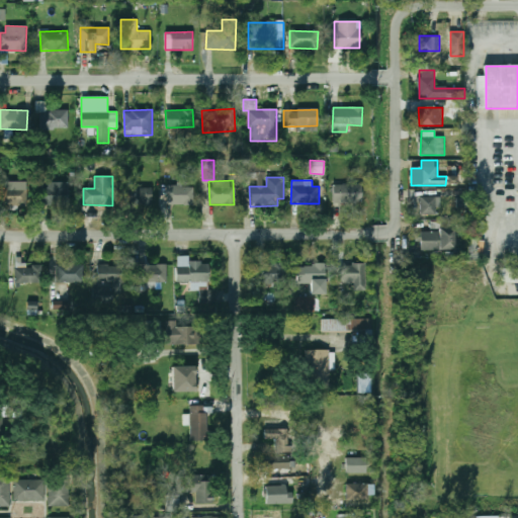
[(0,181),(0,204),(26,206),(27,182),(0,181)]
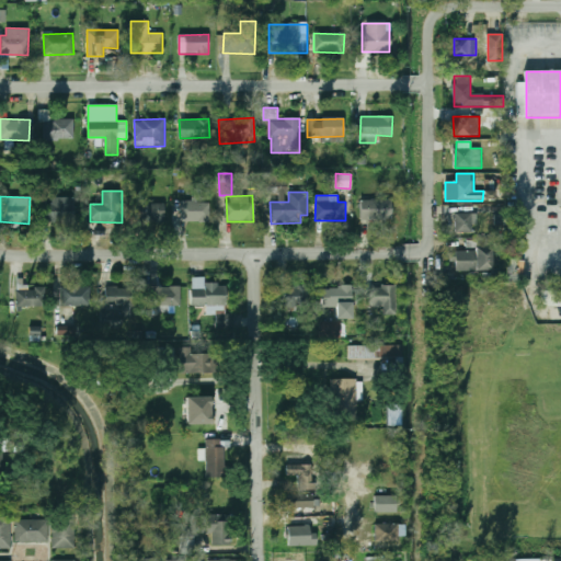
[(75,197),(47,197),(47,225),(75,225),(75,197)]
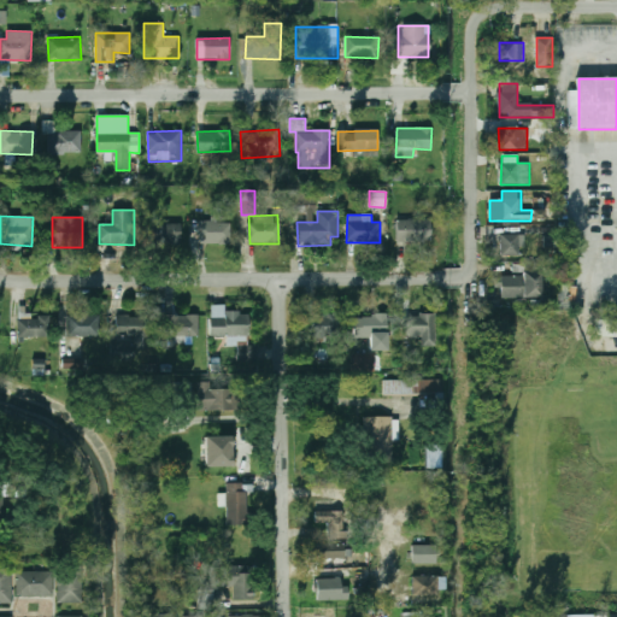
[(398,242),(432,241),(430,218),(397,221),(398,242)]
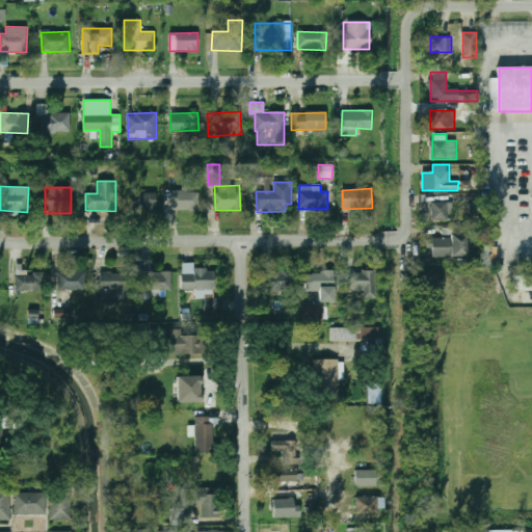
[(127,211),(155,211),(156,191),(127,191),(127,211)]
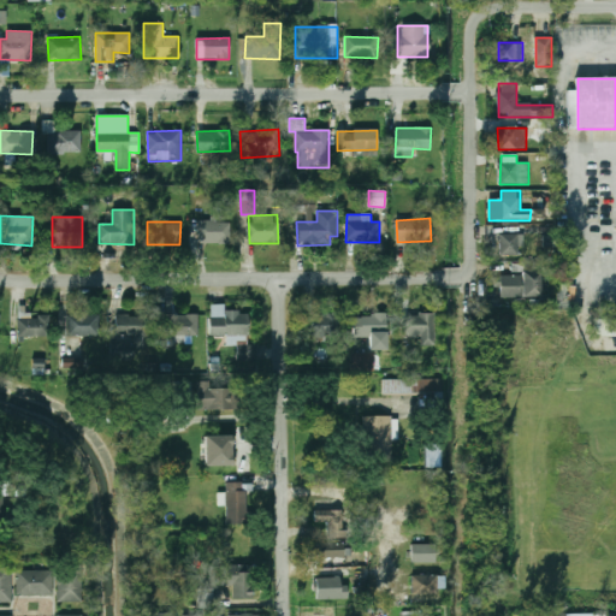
[(197,243),(230,244),(230,221),(197,221),(197,243)]
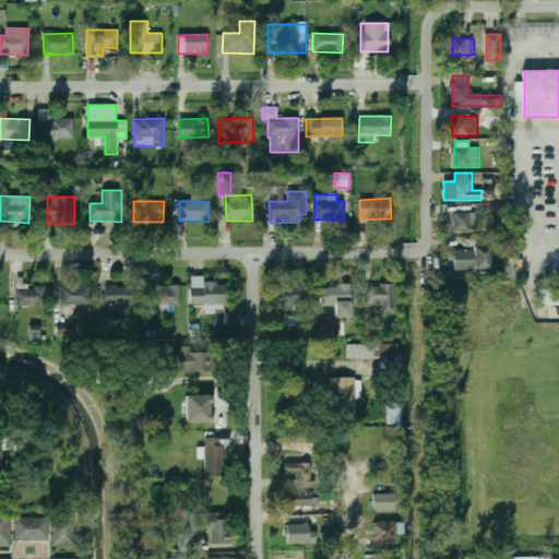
[(473,232),(473,213),(453,213),(453,232),(473,232)]
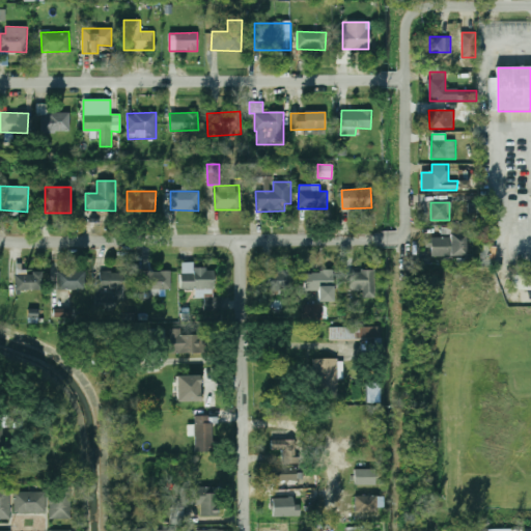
[(431,255),(466,256),(466,234),(449,233),(449,238),(431,236),(431,255)]
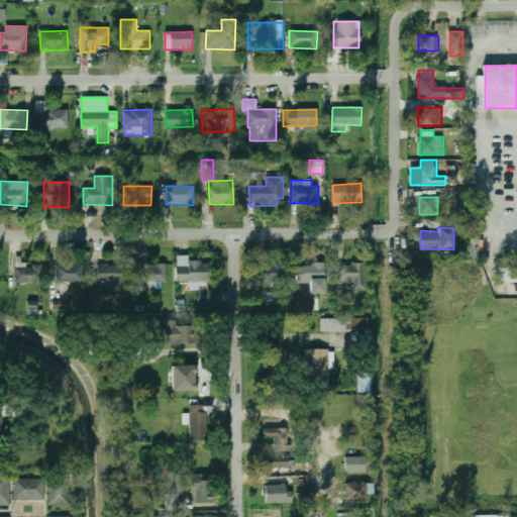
[(176,282),(190,282),(190,290),(208,290),(208,262),(189,262),(189,255),(176,255),(176,282)]
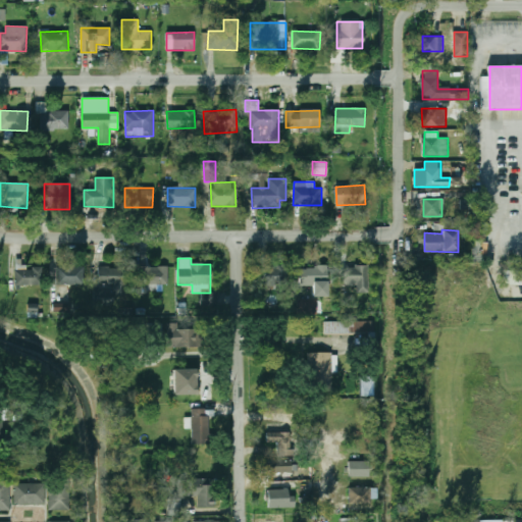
[(41,267),(21,267),(21,260),(15,259),(14,285),(40,286),(41,267)]
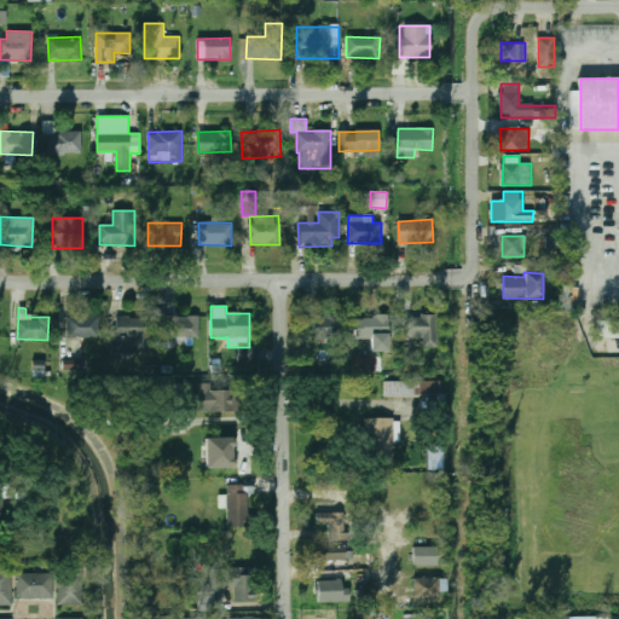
[(100,313),(69,312),(68,337),(99,339),(100,313)]
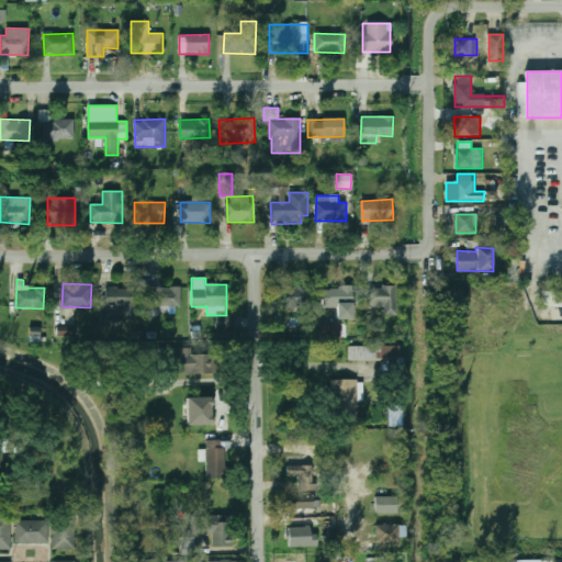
[(308,304),(310,285),(280,285),(279,313),(296,313),(296,303),(308,304)]
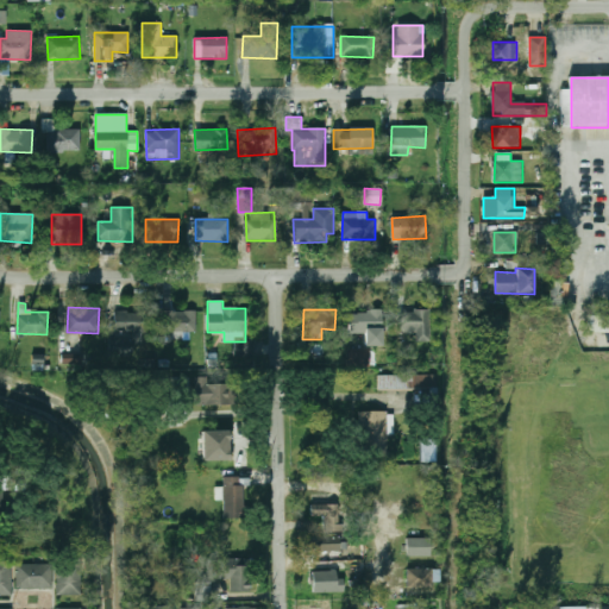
[(146,311),(114,311),(114,332),(133,332),(133,345),(146,345),(146,311)]
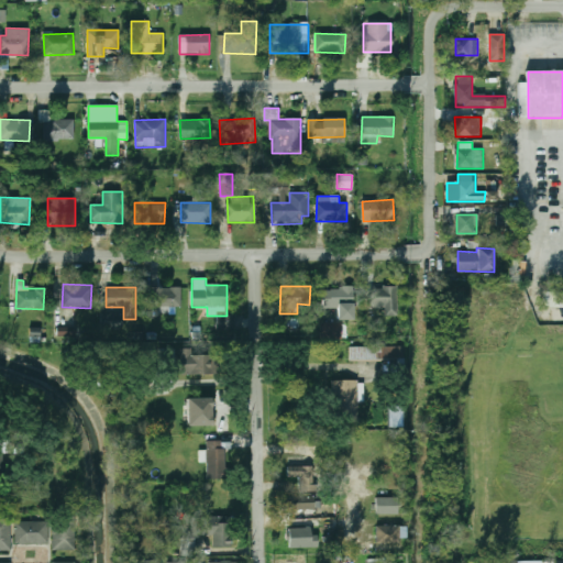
[(161,307),(181,307),(181,288),(151,287),(151,315),(159,316),(161,307)]
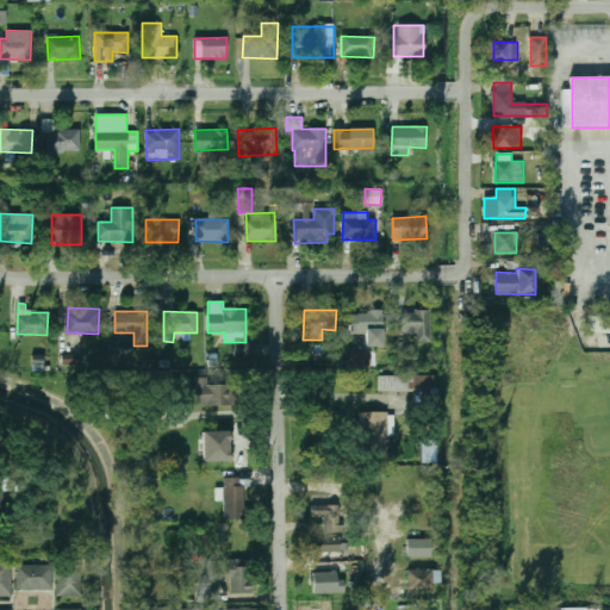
[(417,335),(416,342),(430,343),(431,311),(398,311),(398,334),(417,335)]
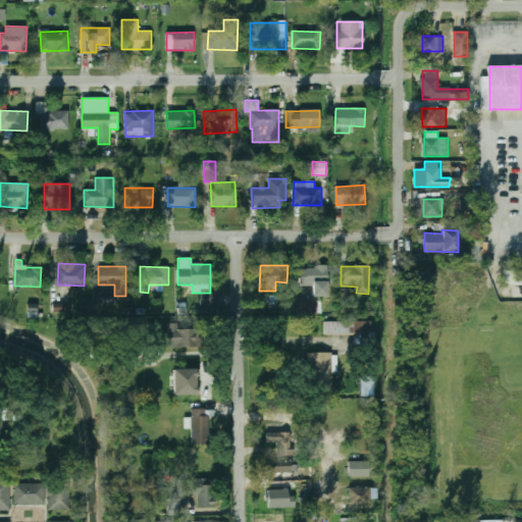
[(300,267),(299,285),(313,285),(313,297),(327,297),(328,267),(300,267)]
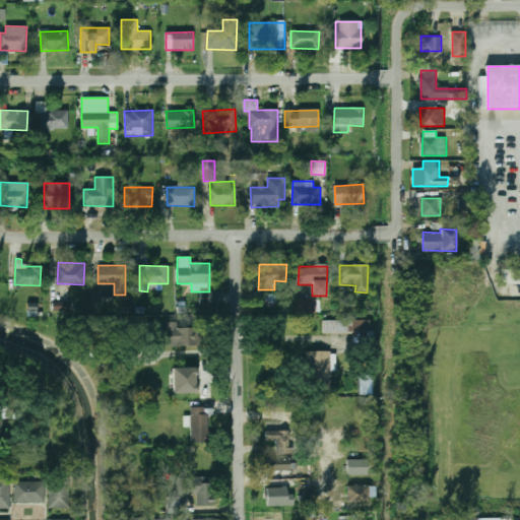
[(519,282),(519,268),(510,268),(510,275),(504,275),(504,283),(519,282)]
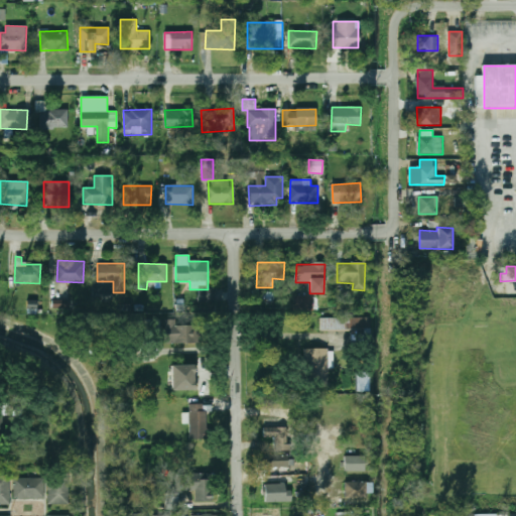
[(273,291),(255,291),(255,302),(273,302),(273,291)]
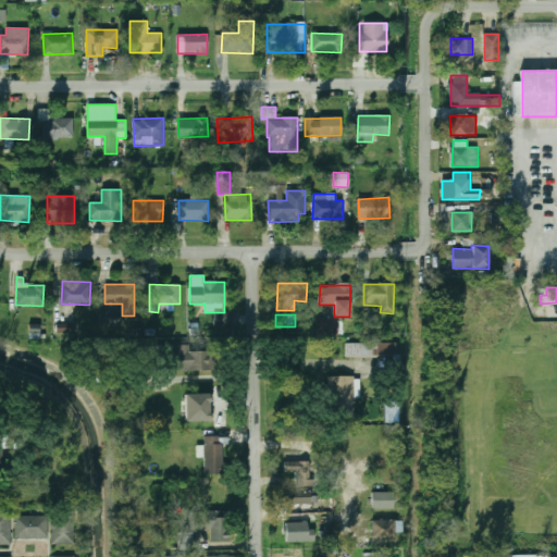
[(338,320),(317,320),(317,335),(337,335),(338,320)]
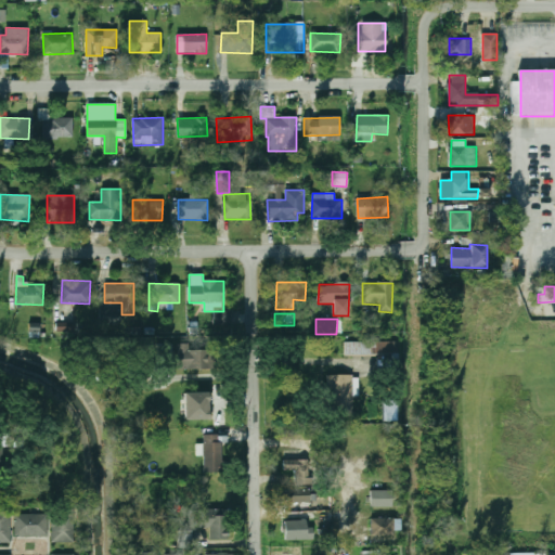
[(38,337),(38,323),(29,324),(29,337),(38,337)]
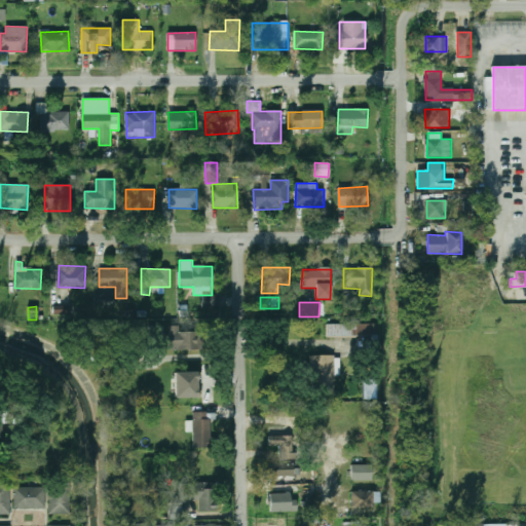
[(327,336),(376,337),(376,325),(328,325),(327,336)]
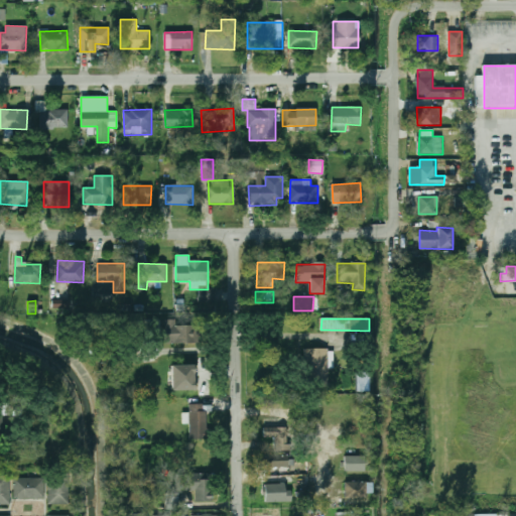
[(174,326),(174,319),(165,319),(165,343),(196,344),(196,326),(174,326)]
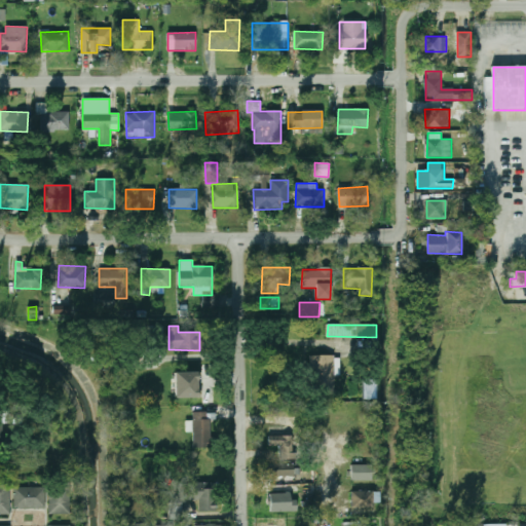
[(340,357),(312,355),(311,389),(332,389),(332,376),(340,376),(340,357)]
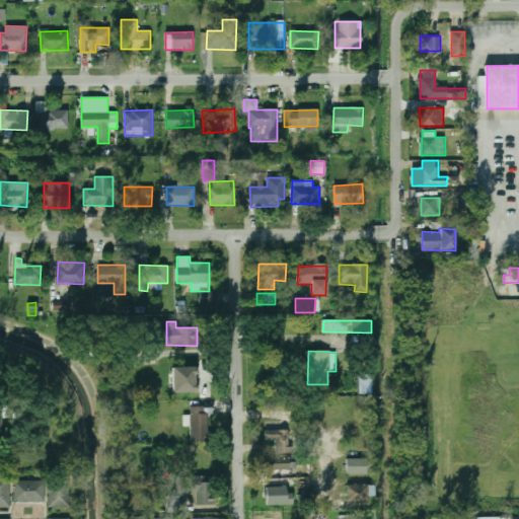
[(196,367),(172,367),(172,393),(197,392),(196,367)]
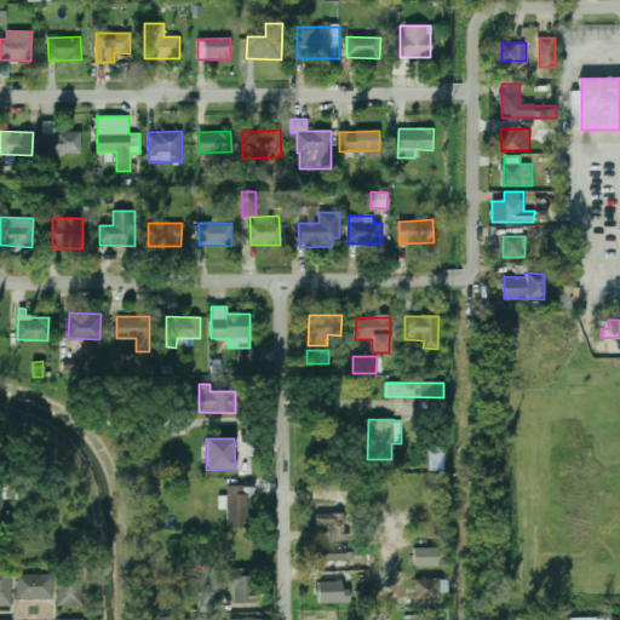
[(247,486),(228,484),(227,495),(219,495),(219,509),(228,510),(228,527),(246,527),(247,486)]
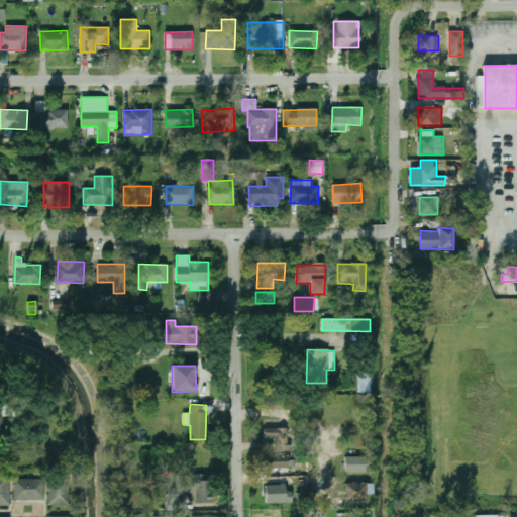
[(288,428),(265,428),(265,438),(275,438),(275,451),(289,451),(288,428)]
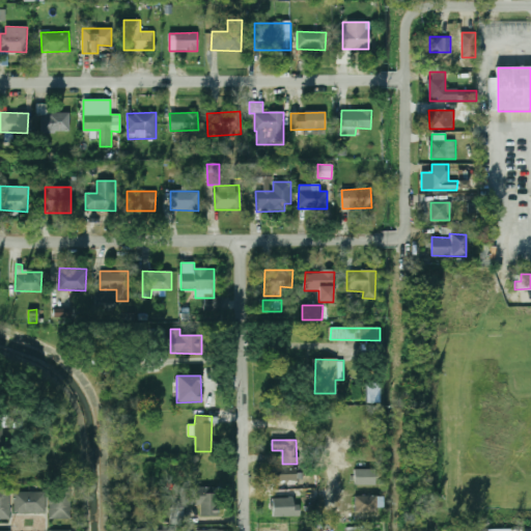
[(297,470),(267,469),(267,480),(297,481),(297,470)]
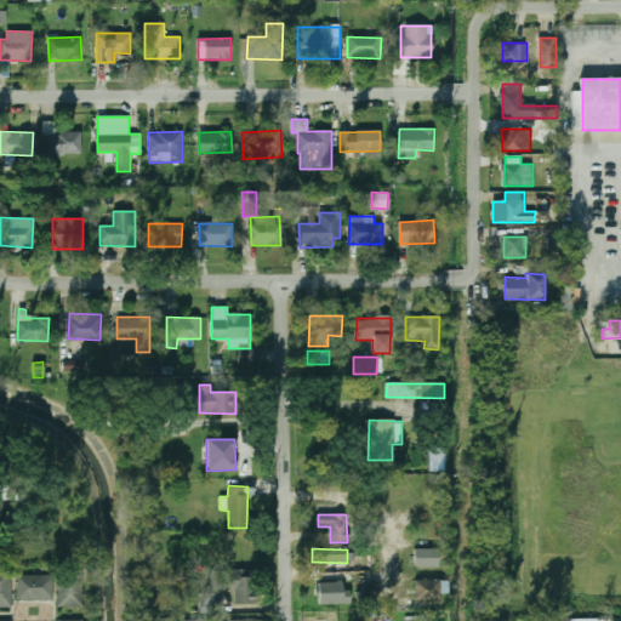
[(414,567),(438,567),(439,550),(415,548),(414,567)]
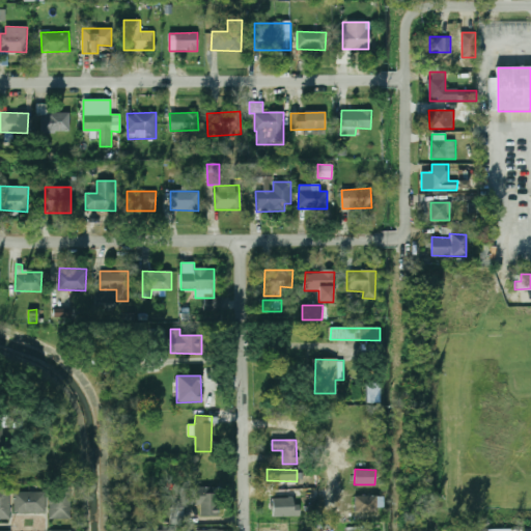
[(10,488),(0,487),(0,520),(10,521),(10,488)]
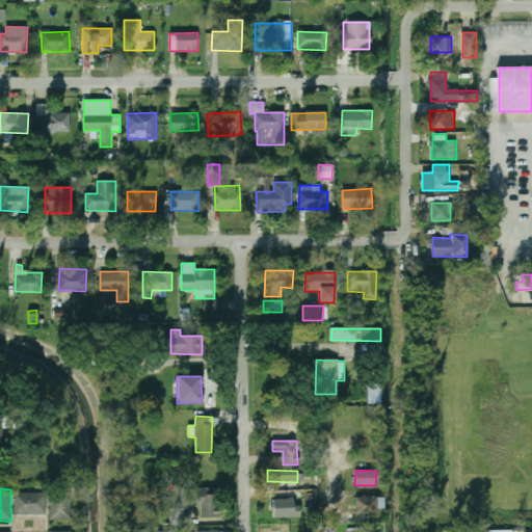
[(49,520),(70,520),(71,489),(51,488),(49,520)]
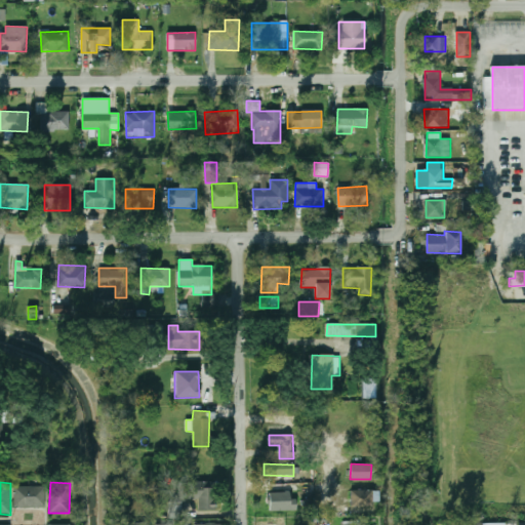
[(178,482),(179,498),(198,498),(198,511),(215,510),(215,482),(178,482)]
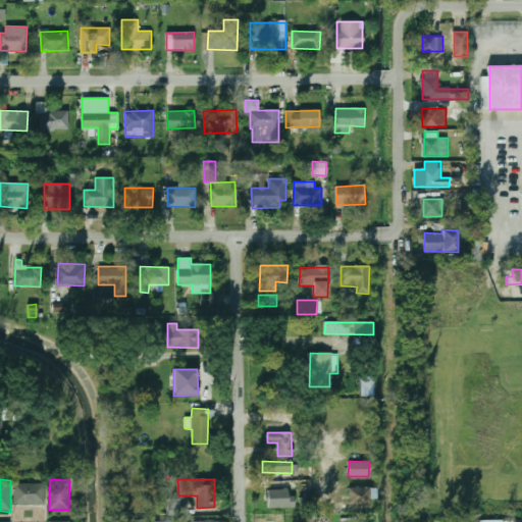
[(13,484),(14,505),(46,505),(45,483),(13,484)]
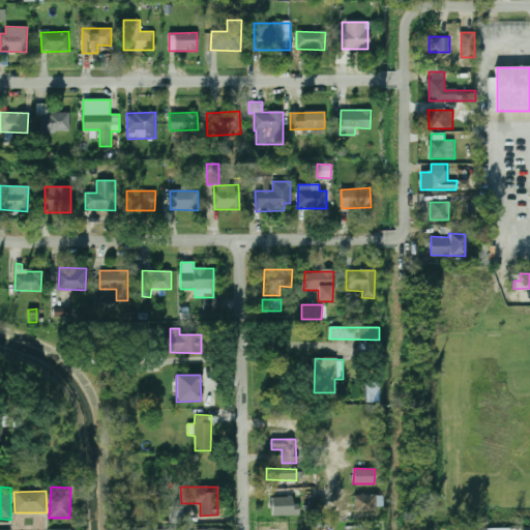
[(376,511),(376,505),(383,505),(383,496),(354,495),(354,510),(376,511)]
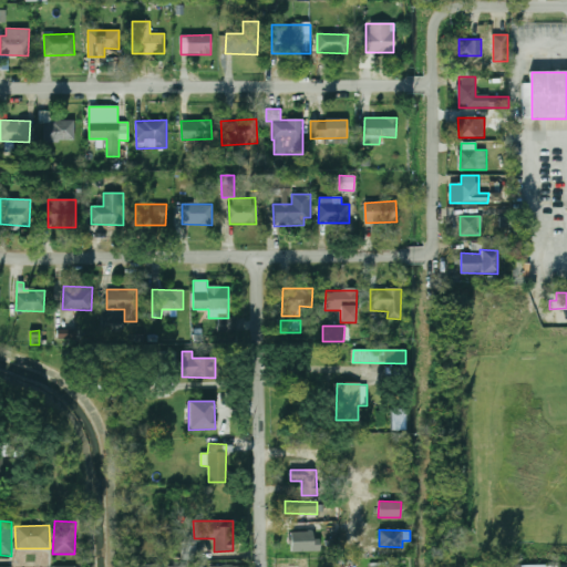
[(319,538),(313,539),(312,532),(290,532),(291,552),(320,550),(319,538)]
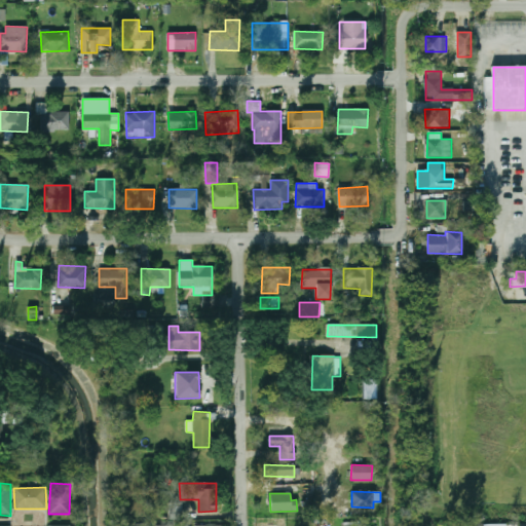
[(167,516),(183,516),(183,504),(168,503),(167,516)]
